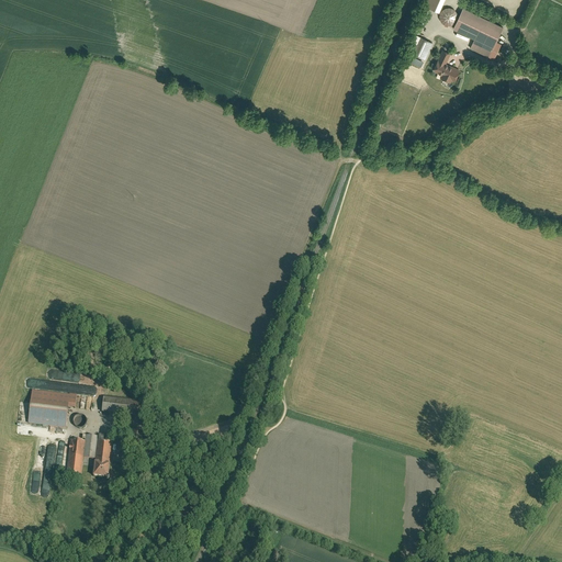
[(429,0),(427,7),(439,12),(444,0),(429,0)]
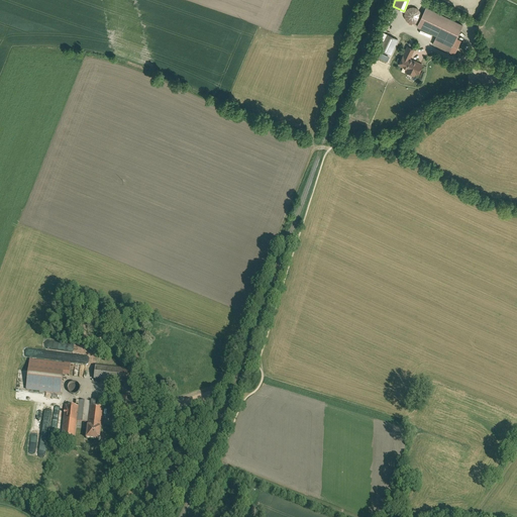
[(417,21),(419,20),(420,17),(420,15),(420,12),(418,10),(416,8),(414,7),(412,7),(409,8),(407,9),(406,11),(405,14),(405,16),(406,19),(407,21),(410,22),(412,23),(415,23),(417,21)]
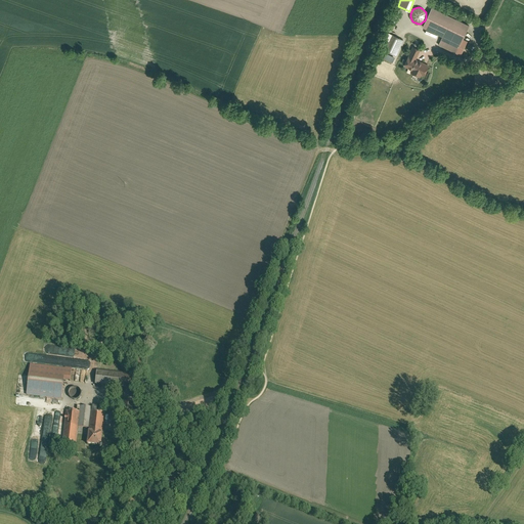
[(470,27),(432,8),(423,28),(443,38),(438,46),(460,56),(467,42),(463,40),(470,27)]
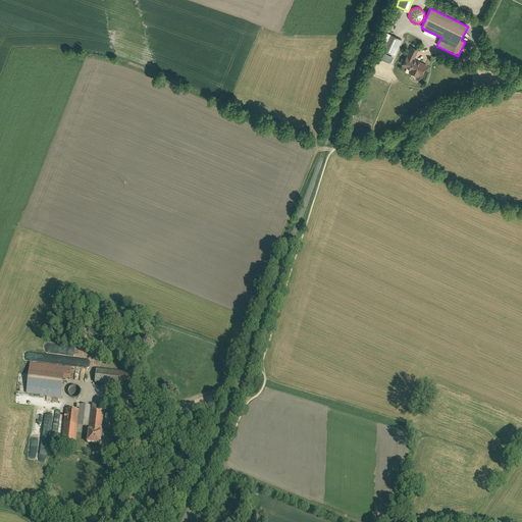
[(394,55),(402,40),(384,32),(377,47),(380,49),(386,52),(394,55)]
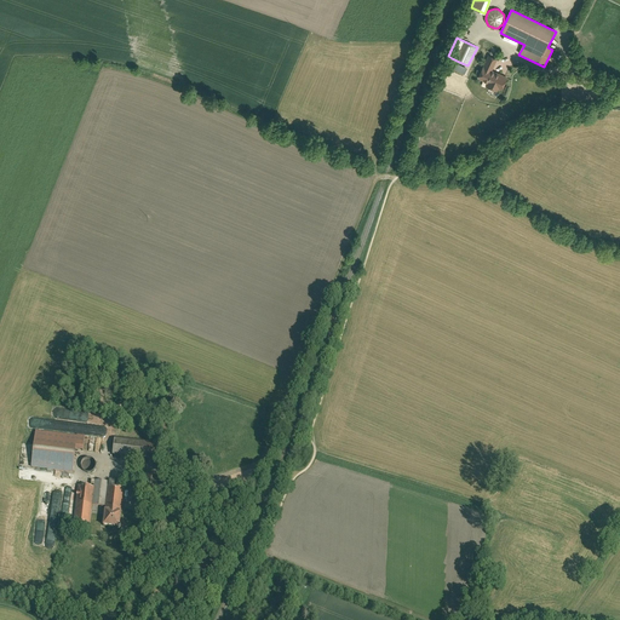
[(497,59),(487,55),(476,78),(486,82),(484,85),(497,91),(498,89),(500,89),(506,78),(491,70),(497,59)]
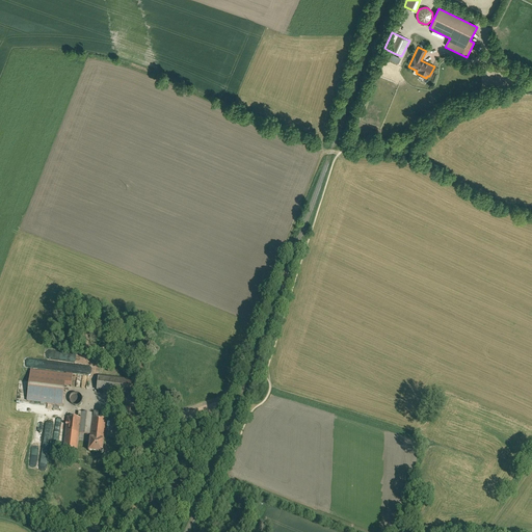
[(389,51),(386,56),(398,62),(401,57),(389,51)]
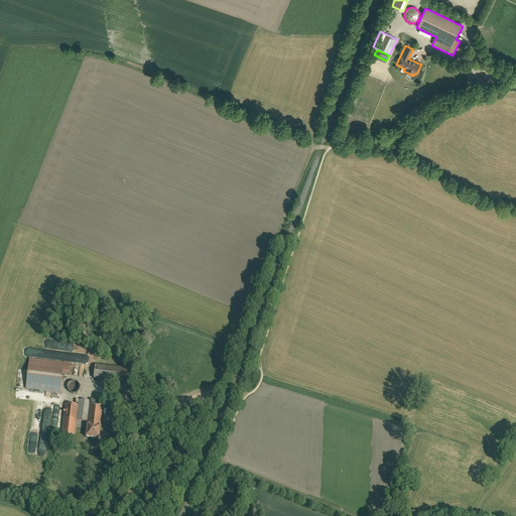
[(82,308),(81,318),(98,320),(99,310),(82,308)]
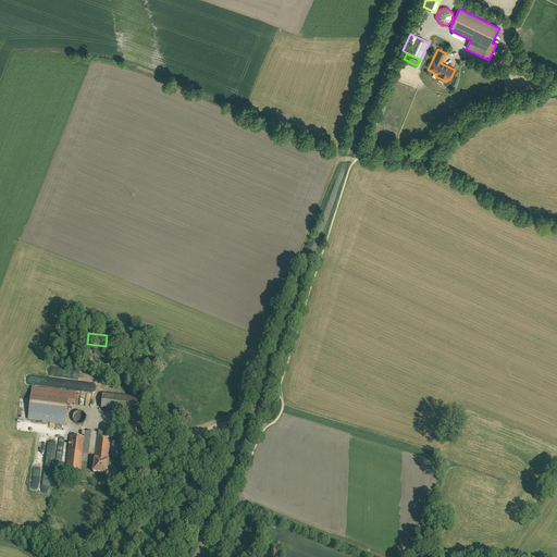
[(48,390),(32,387),(31,400),(28,421),(65,424),(67,405),(81,406),(82,393),(48,390)]
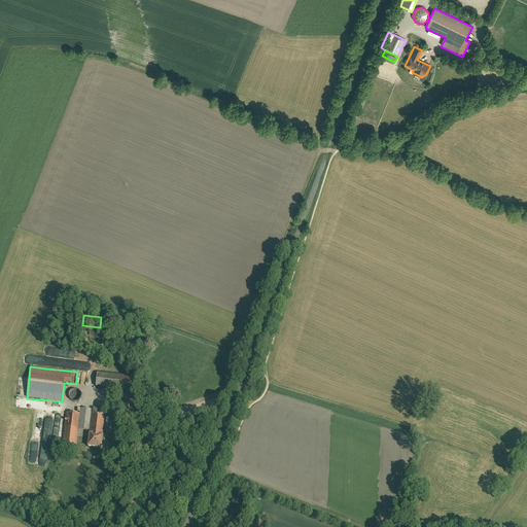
[(86,373),(77,372),(76,384),(85,385),(86,373)]
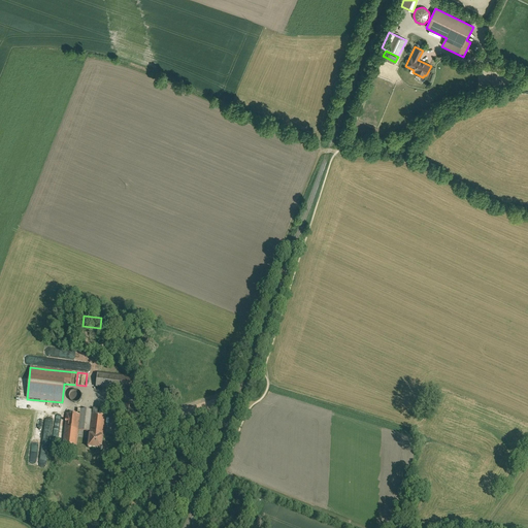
[(128,376),(98,374),(96,389),(133,392),(134,377),(128,376)]
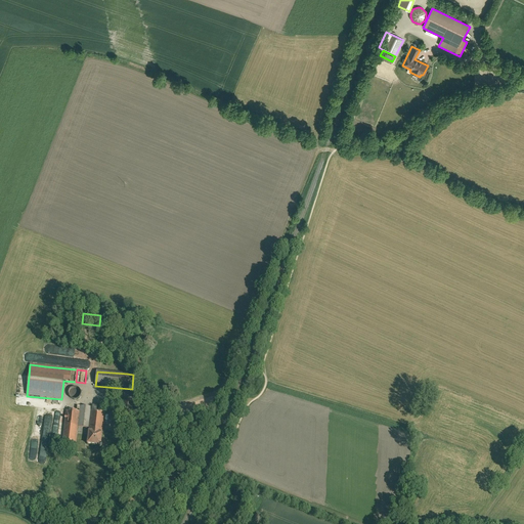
[(80,391),(79,389),(76,387),(74,387),(72,388),(70,389),(69,392),(68,394),(69,396),(71,398),(73,400),(75,400),(78,399),(80,398),(81,395),(81,393),(80,391)]
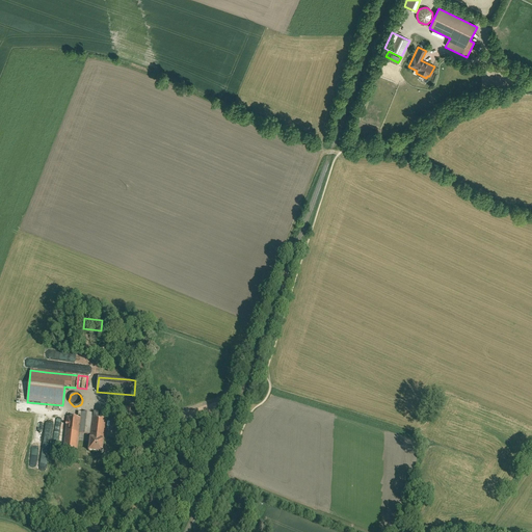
[(81,419),(79,434),(90,435),(92,418),(92,414),(81,413),(81,419)]
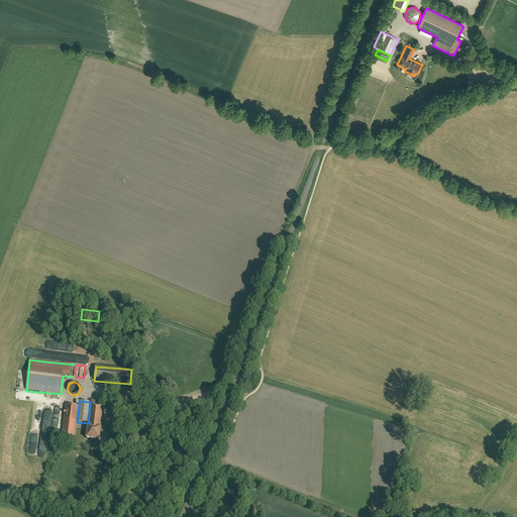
[(77,422),(79,407),(66,406),(62,435),(69,435),(76,436),(77,422)]
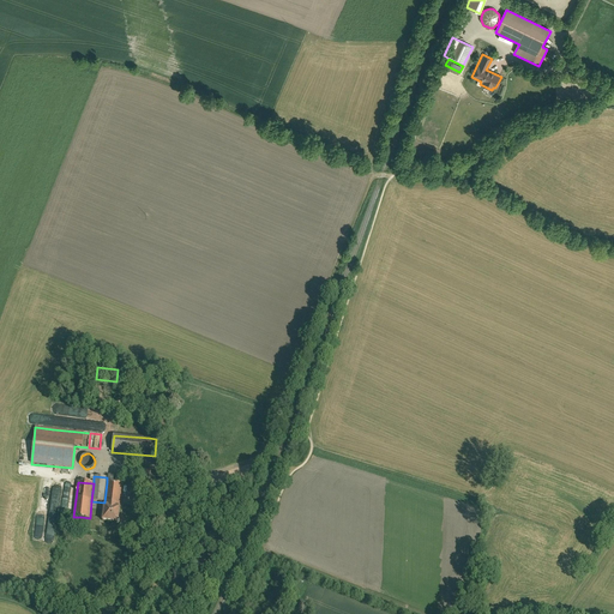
[(122,483),(107,482),(104,503),(104,505),(120,507),(122,483)]
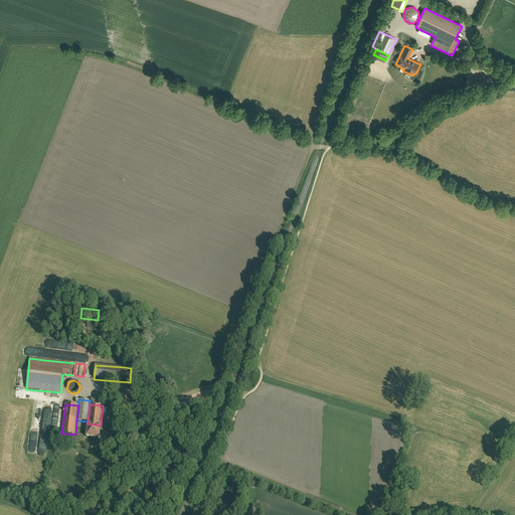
[(102,438),(101,437),(102,425),(101,425),(88,423),(87,423),(84,438),(97,439),(98,441),(102,438)]
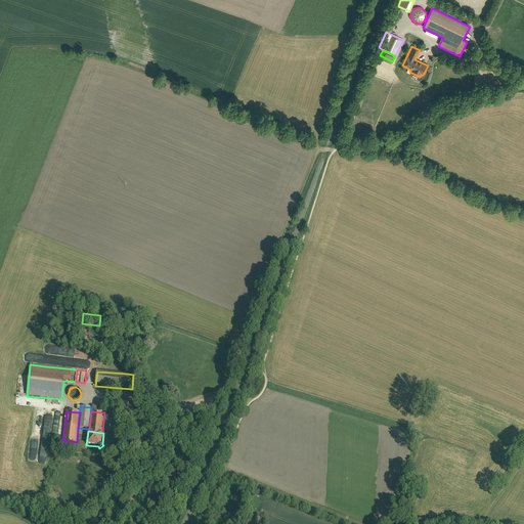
[(120,451),(113,446),(110,452),(117,456),(120,451)]
